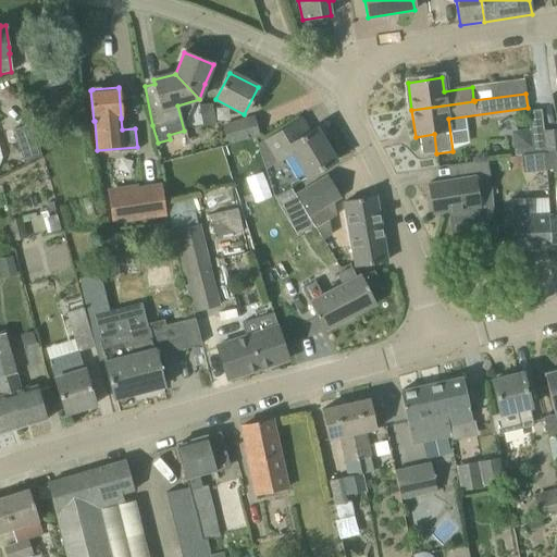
[(203,126),(215,124),(212,103),(199,107),(203,126)]
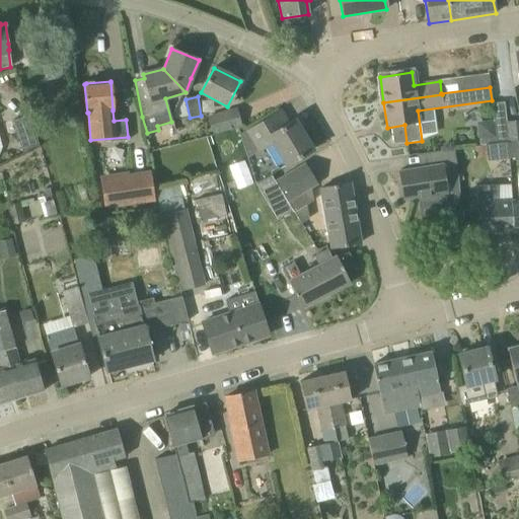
[(209,118),(213,133),(240,126),(236,109),(209,118)]
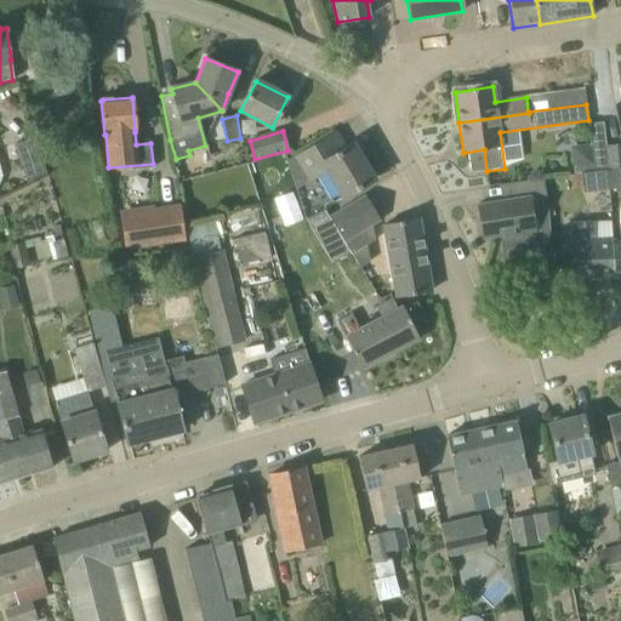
[(326,171),(342,199),(375,180),(353,143),(345,149),(335,132),(288,160),(286,161),(296,189),(297,189),(326,171)]
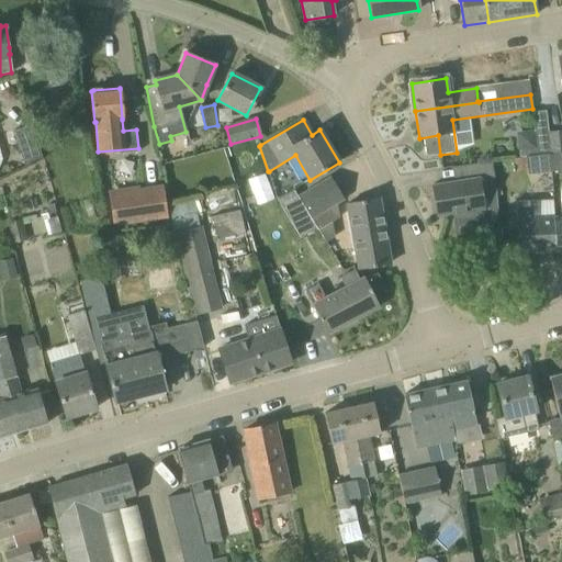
[(31,126),(13,132),(24,165),(42,159),(31,126)]
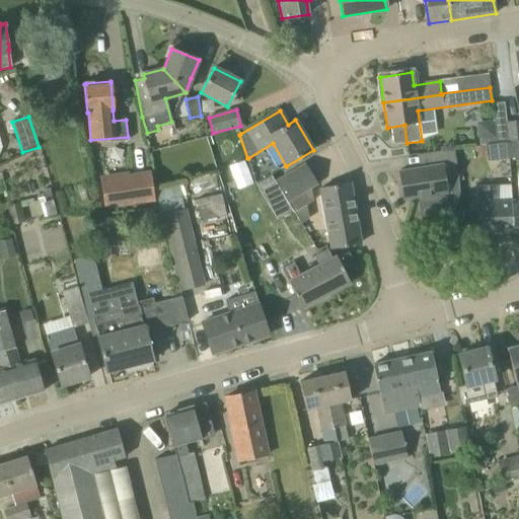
[(479,139),(495,137),(493,119),(477,121),(479,139)]
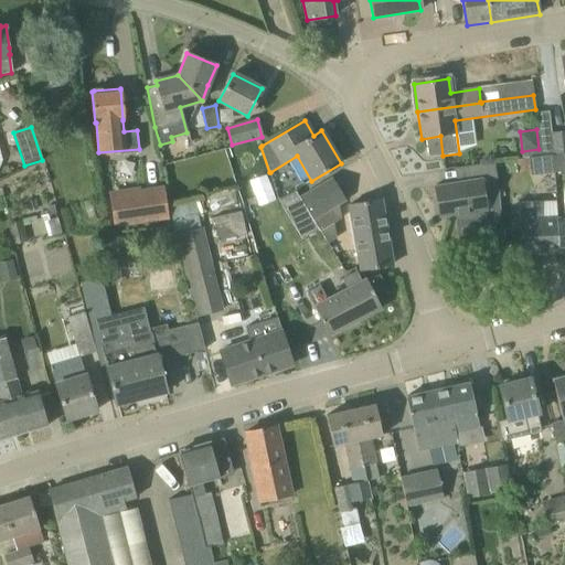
[(555,156),(564,155),(564,153),(564,131),(553,134),(555,156)]
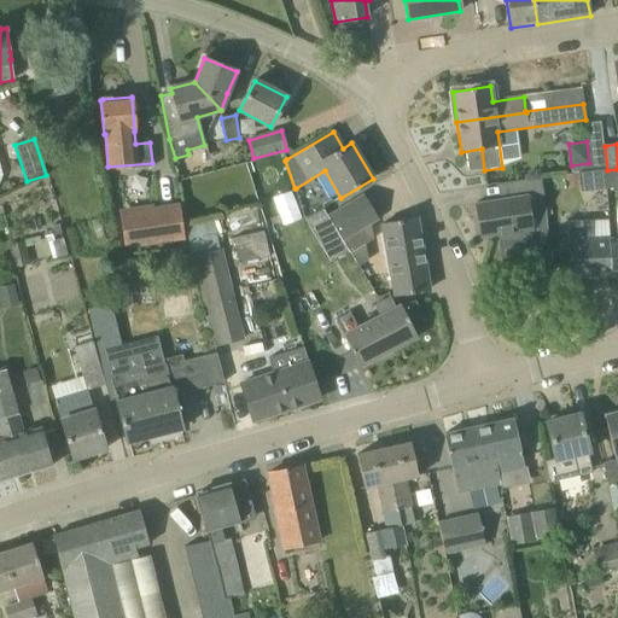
[(581,192),(606,188),(604,169),(593,170),(578,173),(581,192)]
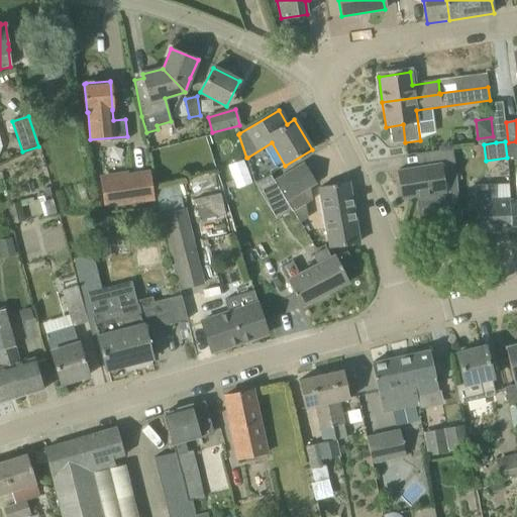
[(508,141),(505,141),(507,158),(516,157),(516,146),(516,141),(508,142),(508,141)]
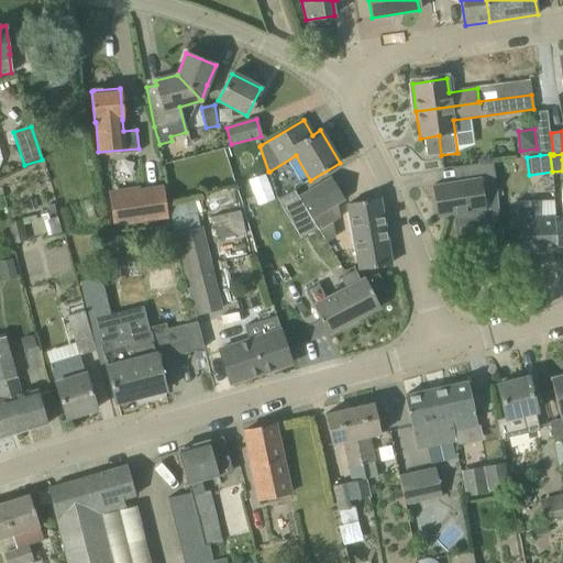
[(438,217),(454,213),(455,219),(485,214),(482,191),(497,188),(493,162),(464,166),(466,180),(433,186),(438,217)]
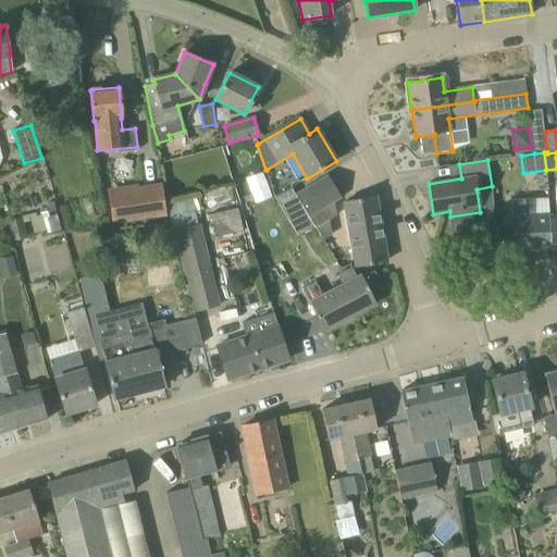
[(326,206),(334,201),(341,197),(327,176),(296,196),(316,229),(329,221),(326,206)]
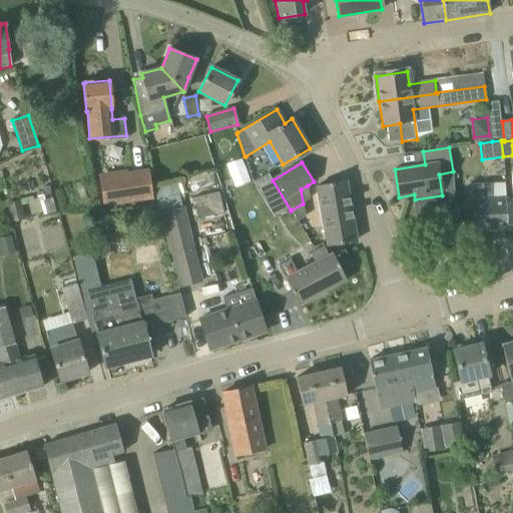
[(103,206),(153,199),(148,169),(127,172),(127,170),(97,174),(103,206)]
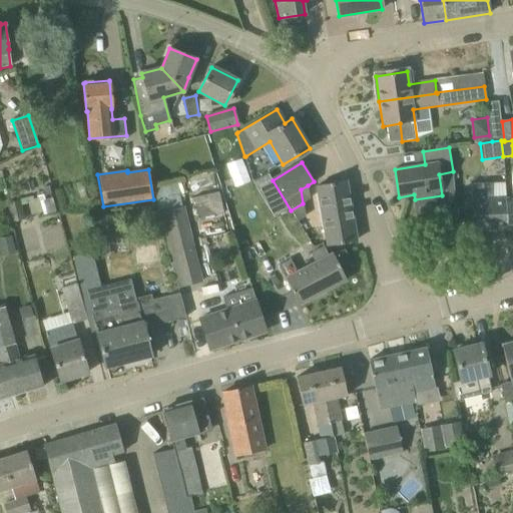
[(152,187),(159,212),(158,213),(164,238),(177,289),(202,283),(184,206),(182,207),(175,181),(152,187)]
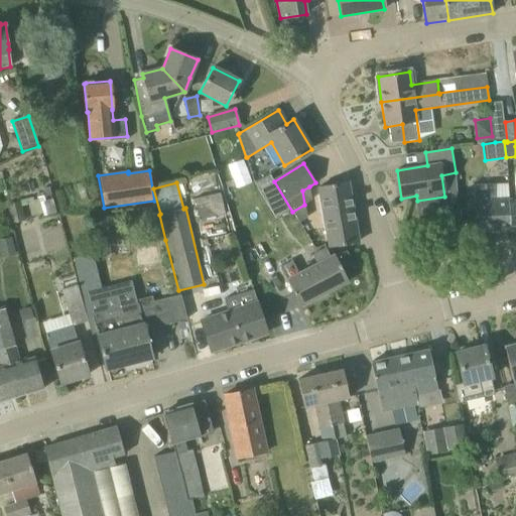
[(331,248),(357,243),(358,243),(347,182),(319,186),(331,248)]
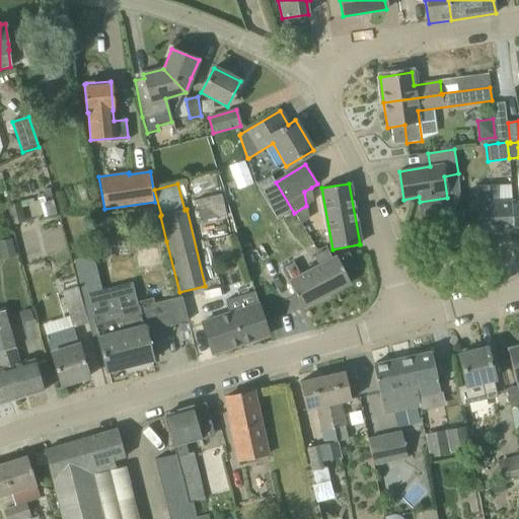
[(476,187),(478,232),(513,231),(512,202),(498,202),(497,186),(476,187)]
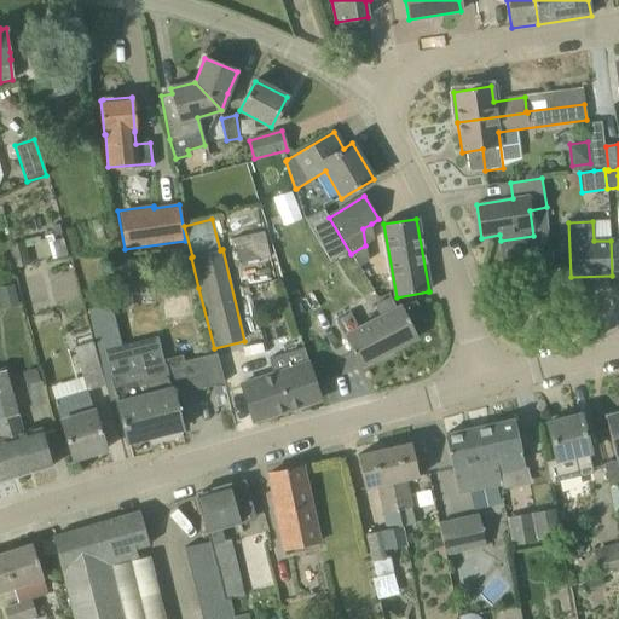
[(264,232),(232,239),(238,264),(268,256),(264,232)]
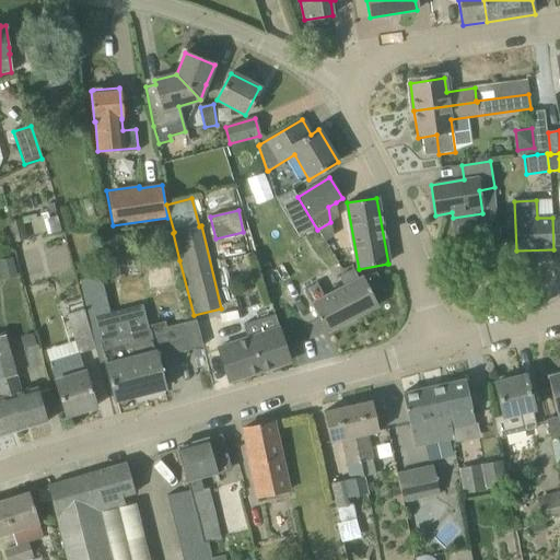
[(35,214),(7,221),(12,242),(26,237),(23,224),(37,221),(35,214)]
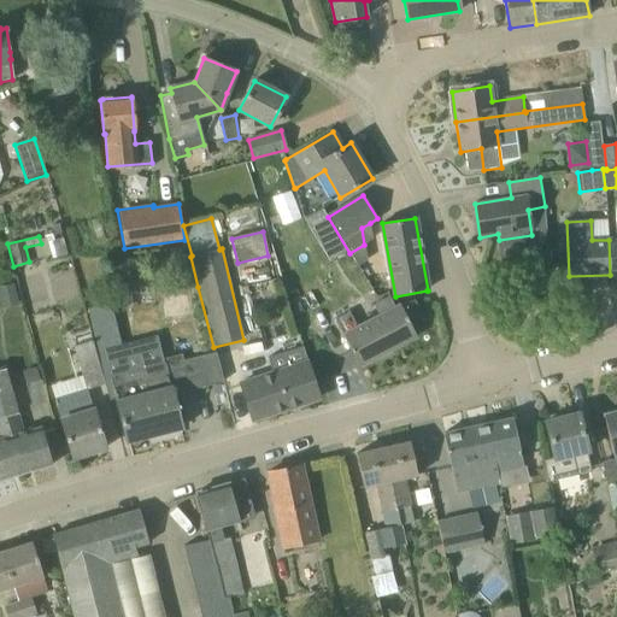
[(415,300),(401,307),(400,305),(394,307),(389,297),(374,305),(374,306),(338,325),(360,366),(386,353),(417,336),(411,327),(424,319),(415,300)]
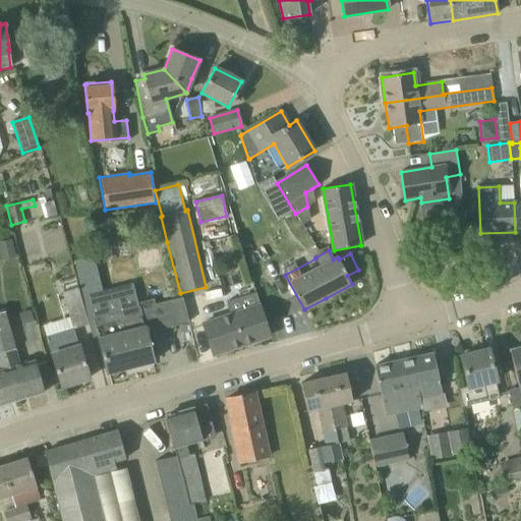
[(188,323),(183,303),(182,298),(155,305),(154,300),(138,303),(139,307),(137,307),(132,287),(81,300),(87,319),(93,338),(98,337),(107,373),(154,361),(146,332),(161,328),(161,330),(188,323)]
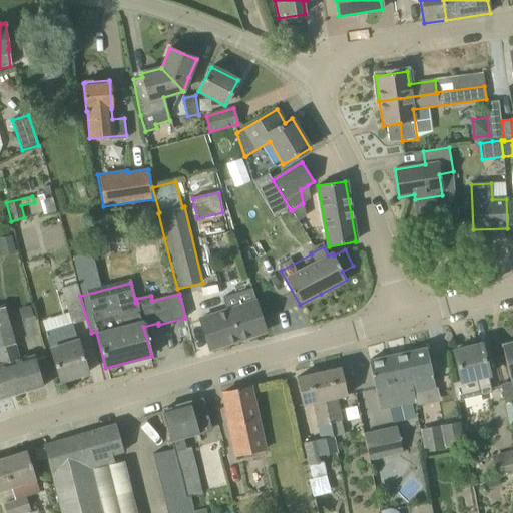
[(80,296),(79,294),(78,294),(75,284),(61,289),(69,319),(85,314),(80,296)]
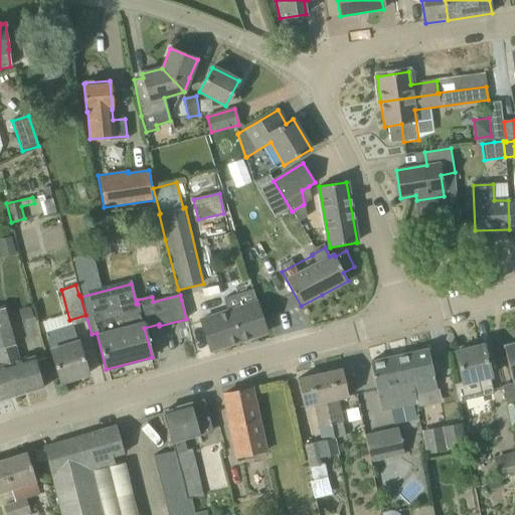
[(258,303),(200,321),(210,351),(267,333),(258,303)]
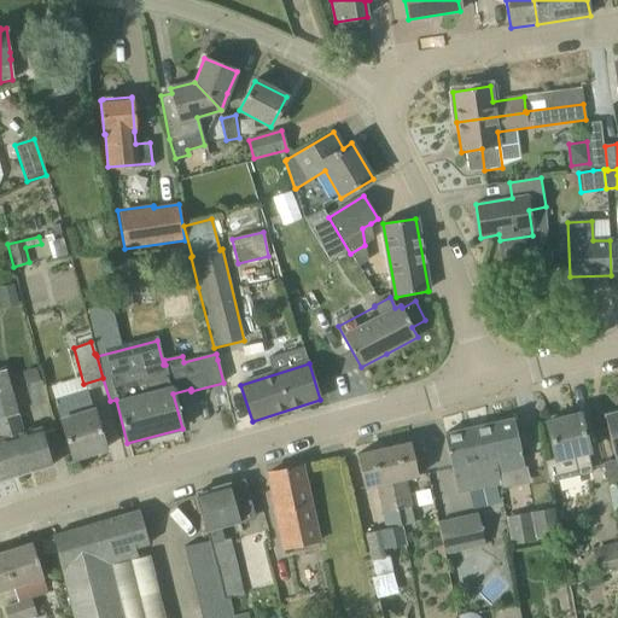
[(31,412),(46,409),(36,366),(22,369),(31,412)]
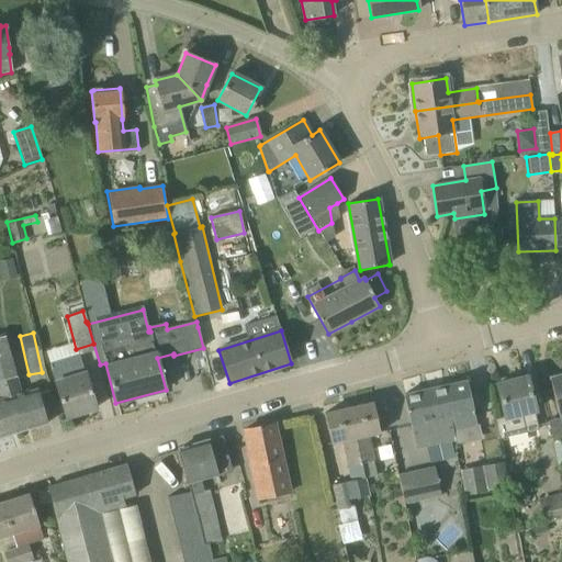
[(47,424),(42,403),(37,389),(21,394),(3,337),(0,338),(0,363),(20,431),(47,424)]
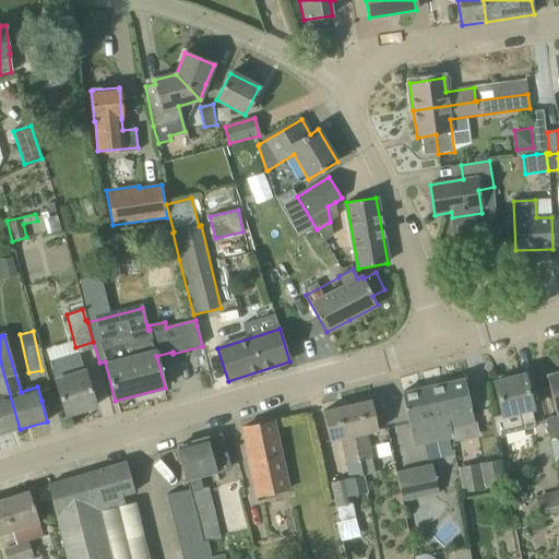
[(96,406),(90,385),(85,371),(84,371),(79,353),(49,363),(66,415),(96,406)]
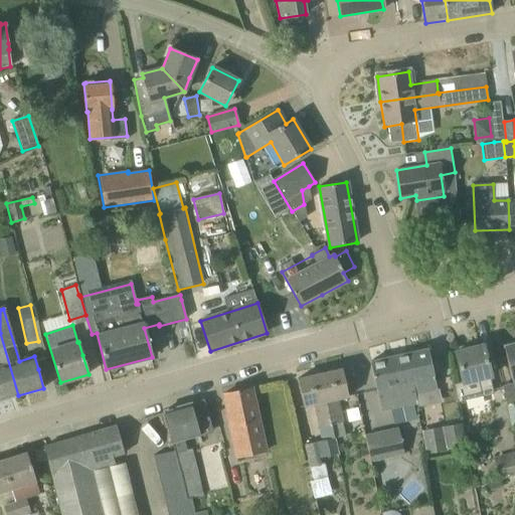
[(0,400),(18,395),(0,333),(0,400)]
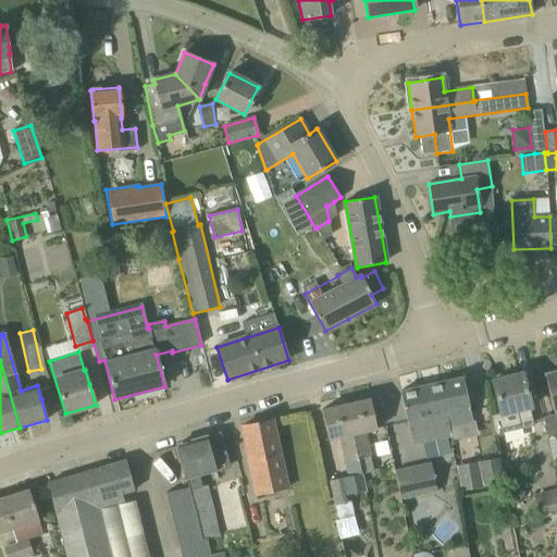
[(556,370),(544,374),(556,424),(556,370)]
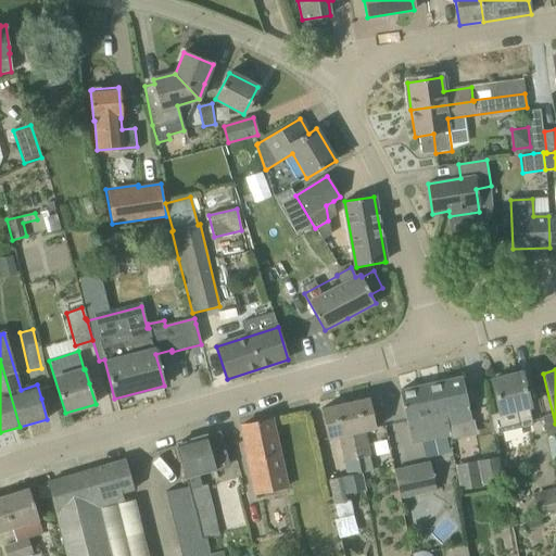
[(528,406),(530,406),(521,373),(491,380),(500,413),(490,415),(495,434),(533,426),(528,406)]
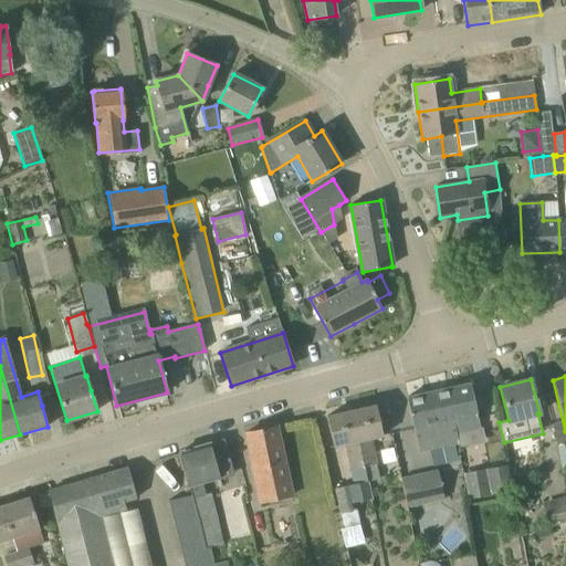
[(454,420),(457,433),(480,428),(470,384),(448,389),(454,420)]
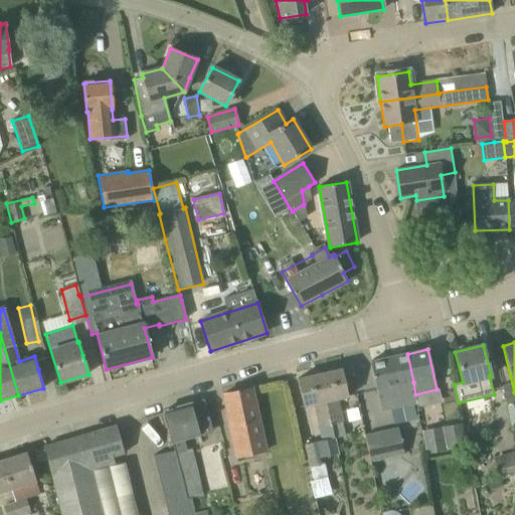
[(370,362),(381,412),(403,407),(402,401),(415,398),(415,394),(413,382),(407,354),(370,362)]
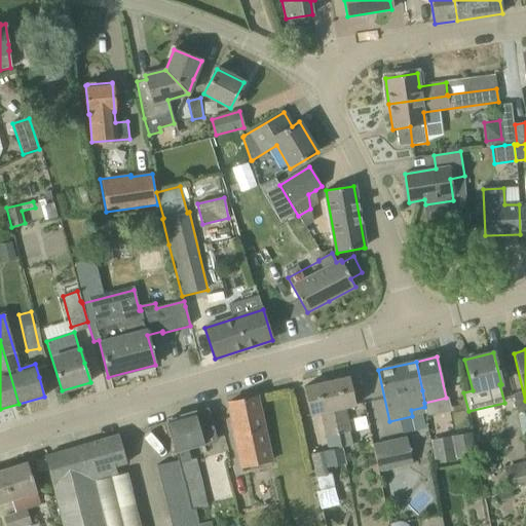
[(345,408),(355,405),(349,376),(327,382),(339,435),(351,431),(345,408)]
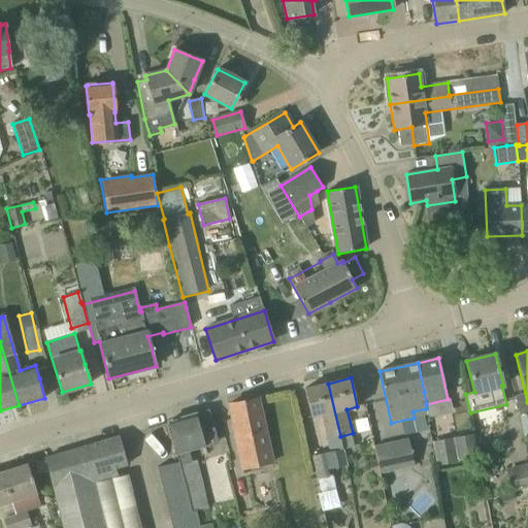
[(328,439),(340,436),(328,384),(304,389),(311,418),(322,415),(328,439)]
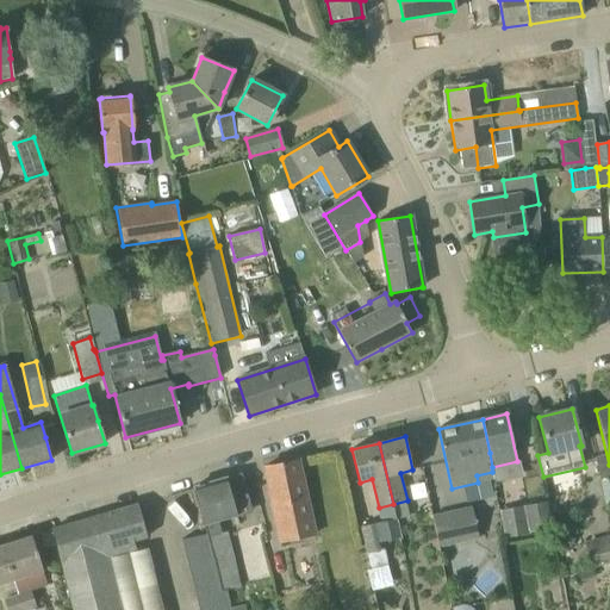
[(280,543),(315,536),(298,460),(265,467),(280,543)]
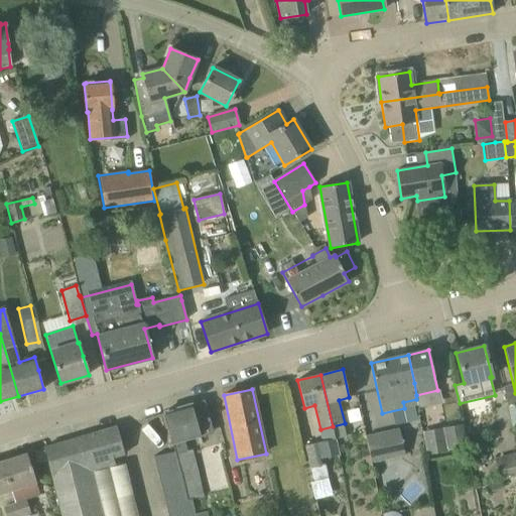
[(172,443),(176,461),(188,458),(183,440),(212,432),(209,421),(203,402),(191,405),(191,404),(172,410),(173,410),(173,411),(165,413),(166,412),(165,412),(164,412),(172,443)]
